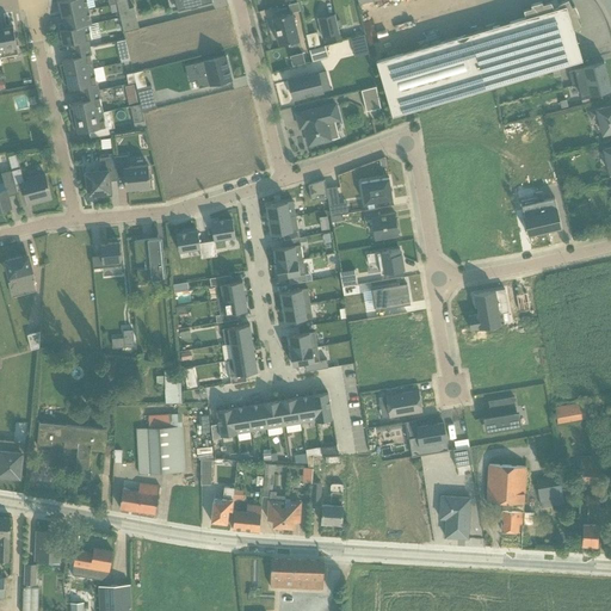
[(61,16),(88,10),(86,0),(65,0),(59,1),(61,16)]
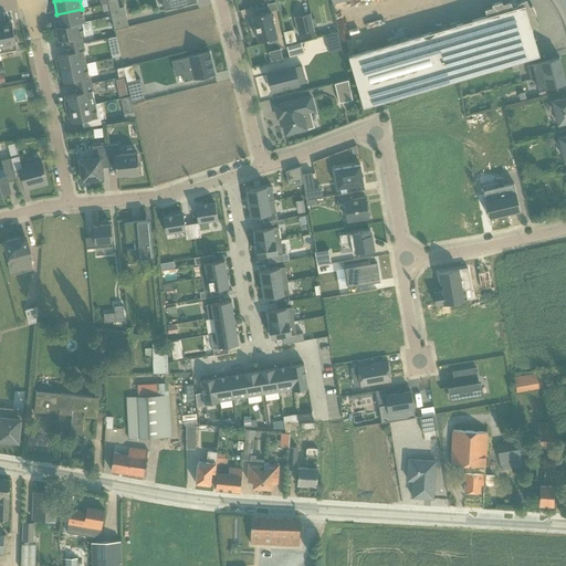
[(117,0),(106,0),(107,3),(114,31),(117,30),(128,27),(124,8),(119,9),(117,0)]
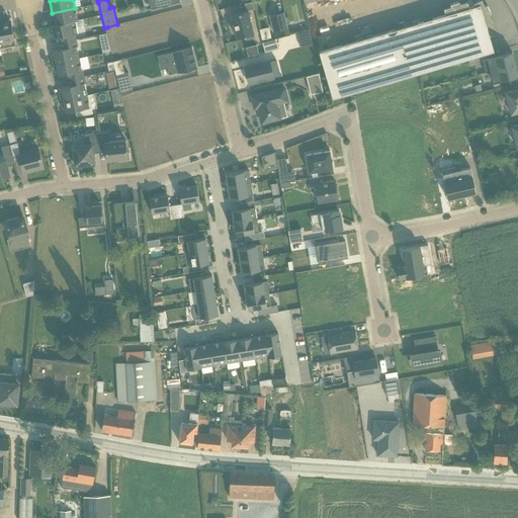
[(148,0),(151,10),(161,7),(162,8),(167,6),(167,5),(180,2),(179,0),(148,0)]
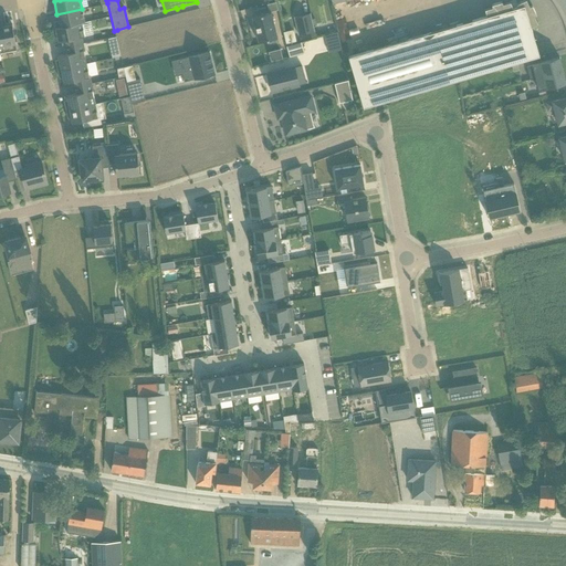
[(486,17),(422,35),(348,56),(363,107),(437,86),(540,56),(531,27),(537,23),(535,19),(534,19),(533,17),(536,16),(532,6),(528,8),(527,4),(528,4),(525,0),(524,0),(516,4),(515,0),(511,3),(510,2),(505,3),(505,4),(503,6),(502,2),(491,4),(492,9),(490,9),(490,8),(484,10),(486,17)]
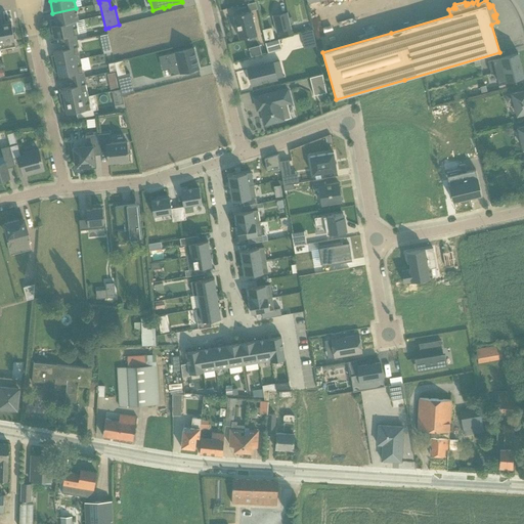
[(51,26),(76,22),(78,20),(76,8),(52,13),(54,19),(50,20),(51,26)]
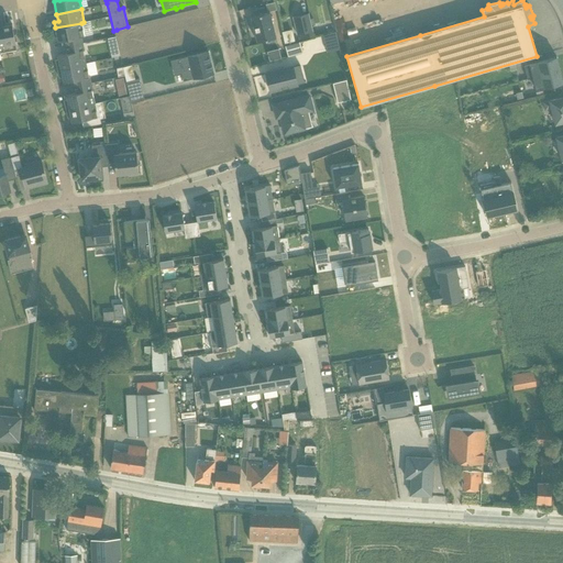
[(257,42),(275,37),(269,12),(251,17),(257,42)]
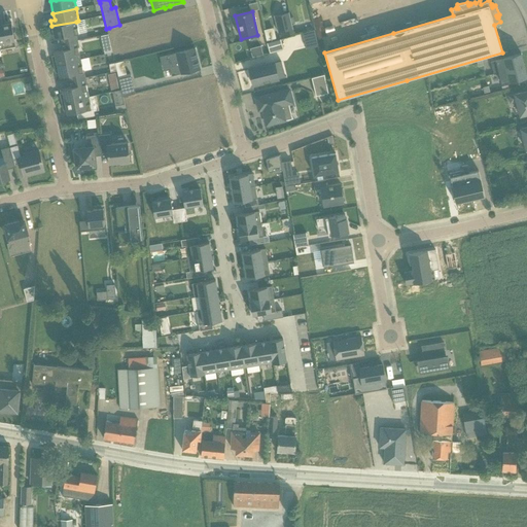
[(273,16),(277,33),(292,30),(288,12),(273,16)]
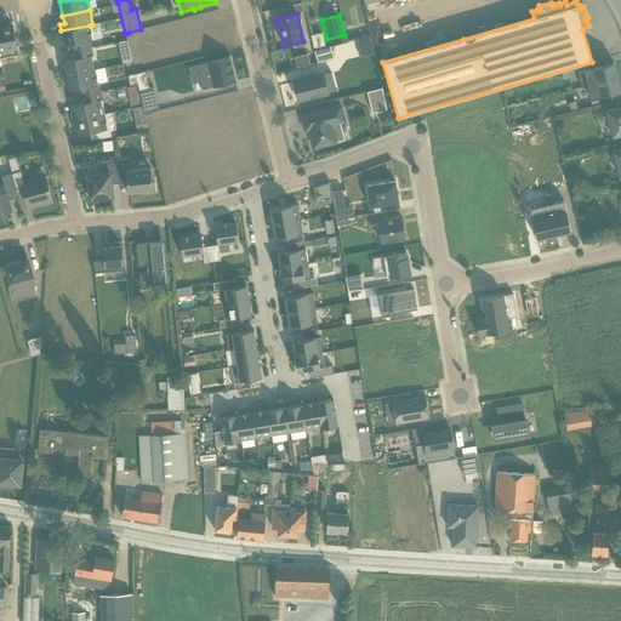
[(1,22),(0,22),(0,58),(18,56),(16,45),(18,45),(17,38),(15,38),(13,27),(3,29),(1,22)]
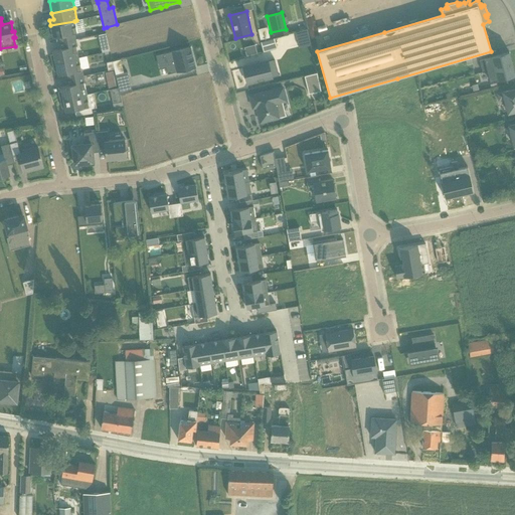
[(60,43),(75,40),(74,34),(76,33),(74,21),(50,25),(47,26),(49,34),(52,34),(53,38),(58,37),(60,43)]
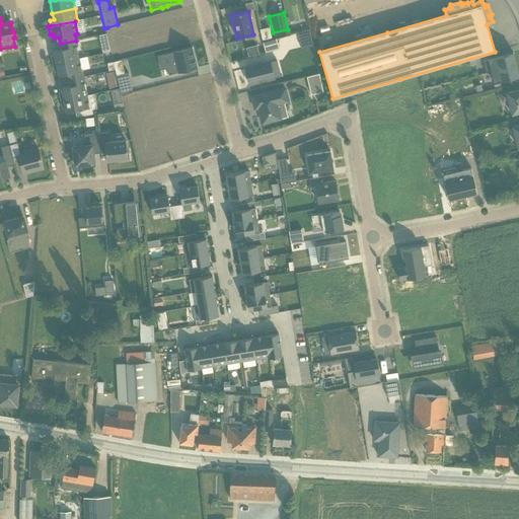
[(262,41),(271,38),(269,27),(258,29),(262,41)]
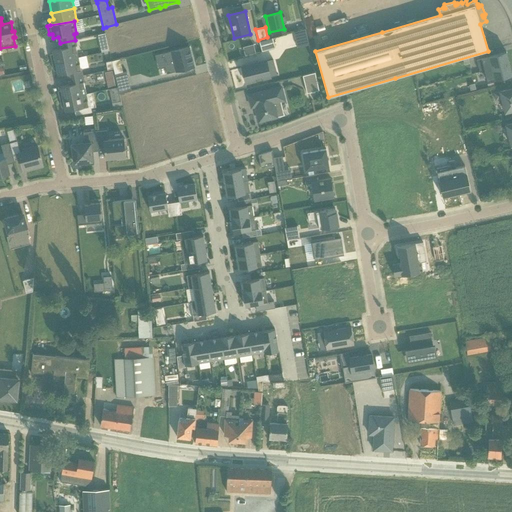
[(101,53),(109,51),(105,34),(97,35),(101,53)]
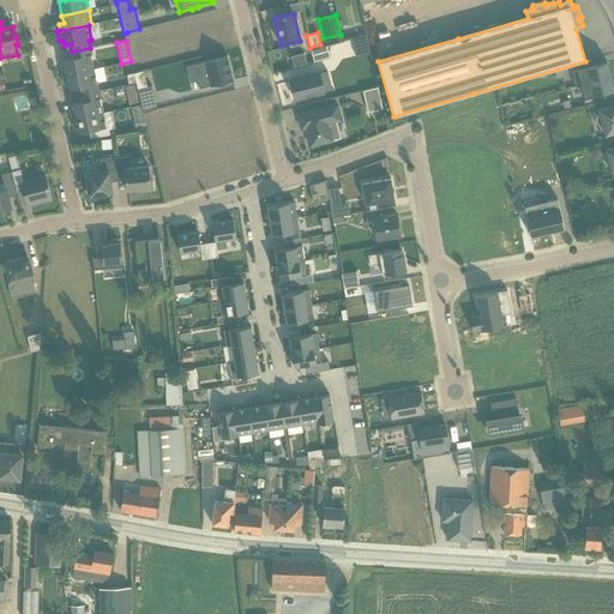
[(326,46),(311,50),(313,62),(330,58),(326,46)]
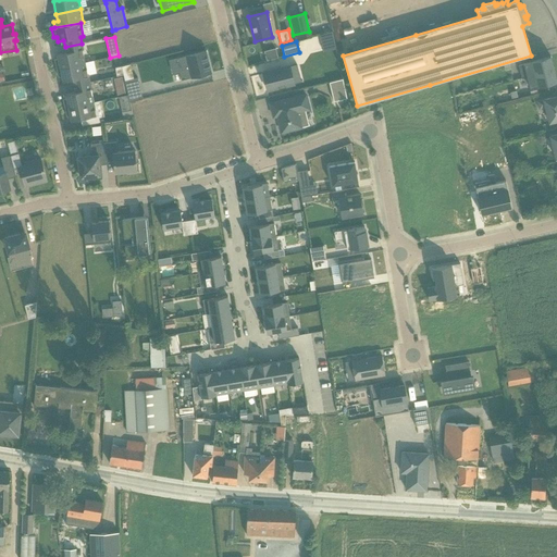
[(57,69),(85,63),(83,51),(84,50),(82,44),(65,47),(66,53),(57,54),(58,60),(54,60),(57,69)]
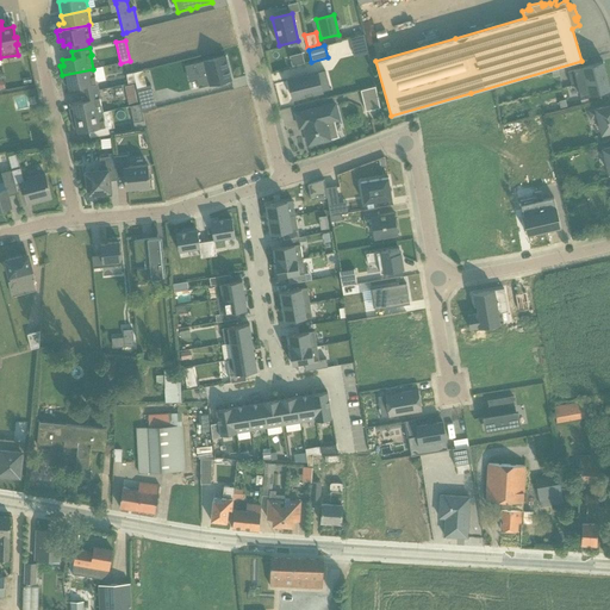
[(304,64),(302,54),(288,57),(292,67),(304,64)]
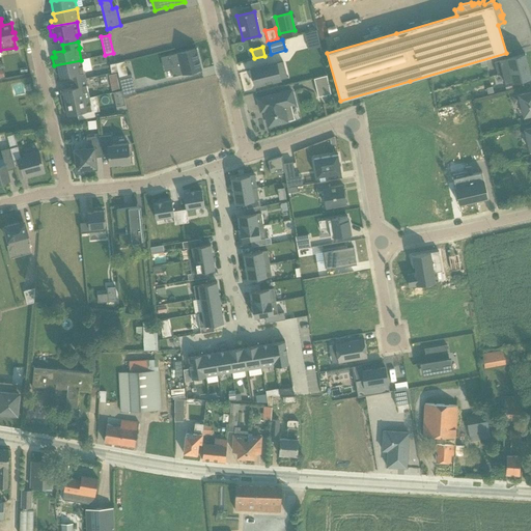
[(202,71),(197,49),(162,58),(165,72),(171,70),(173,77),(182,75),(183,76),(202,71)]
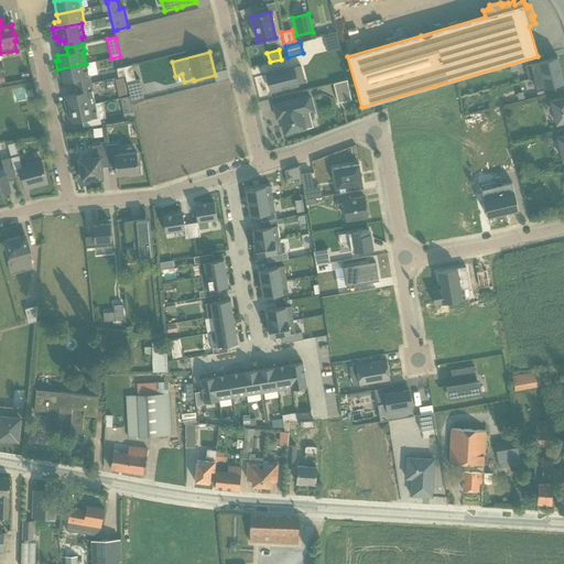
[(533,78),(561,71),(557,57),(524,67),(528,79),(533,78)]
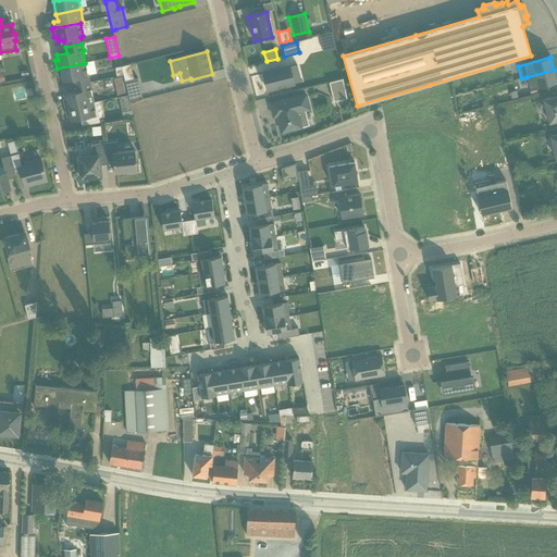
[(73,86),(90,83),(89,75),(96,73),(94,61),(85,63),(57,69),(58,77),(61,77),(62,82),(72,79),(73,86)]
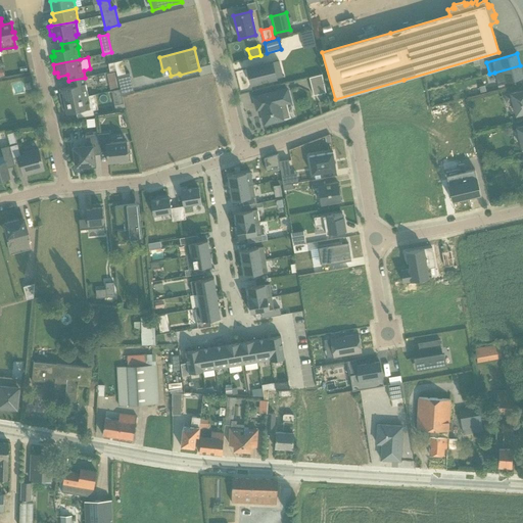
[(250,88),(276,81),(273,69),(280,67),(278,61),(272,63),(272,61),(245,68),(250,88)]
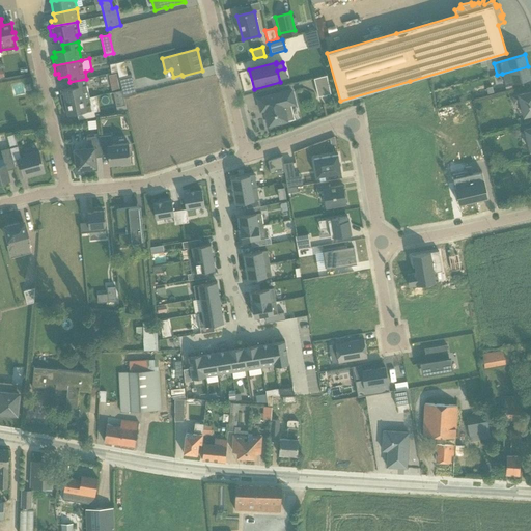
[(530,79),(528,66),(502,74),(505,85),(530,79)]
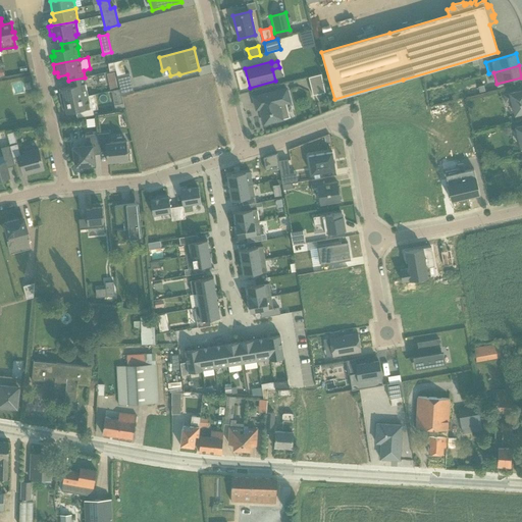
[(110,90),(117,89),(114,72),(106,74),(110,90)]
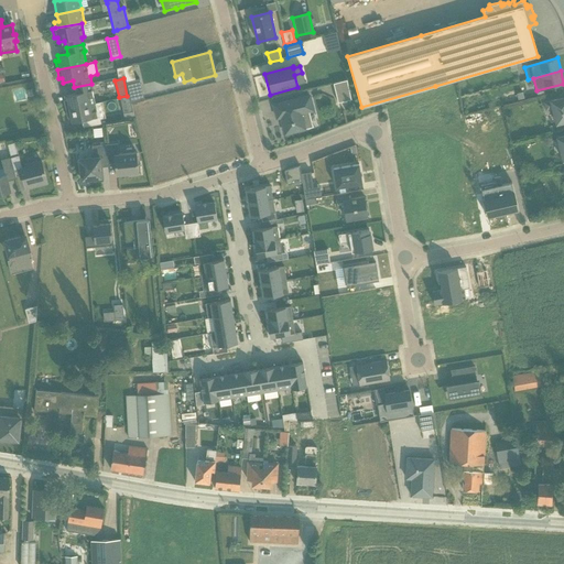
[(338,104),(351,100),(347,80),(333,84),(338,104)]
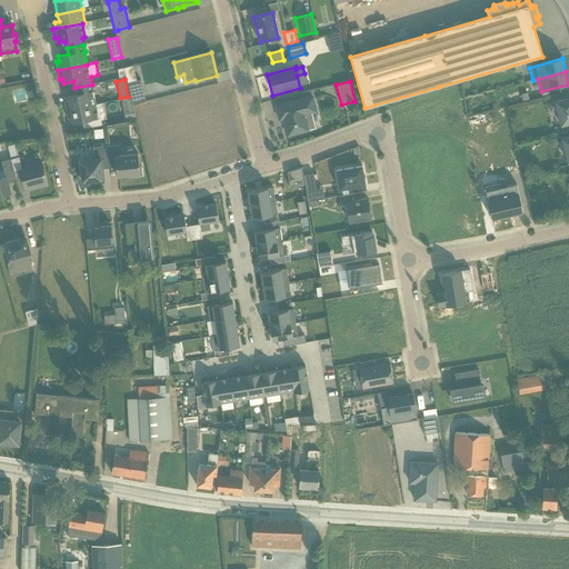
[(66,111),(96,105),(92,92),(95,92),(92,85),(75,88),(76,95),(67,97),(68,101),(65,102),(66,111)]
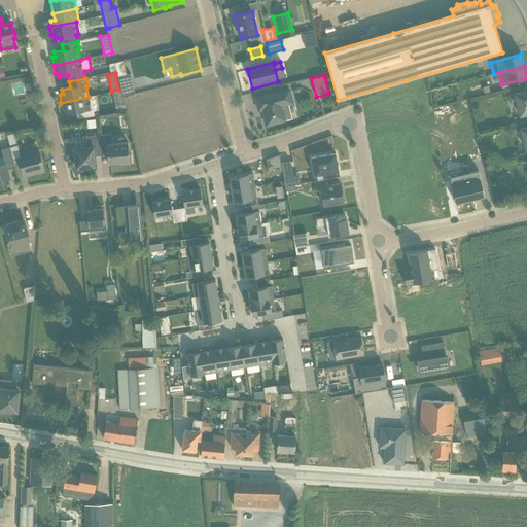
[(115,106),(125,105),(120,90),(112,92),(115,106)]
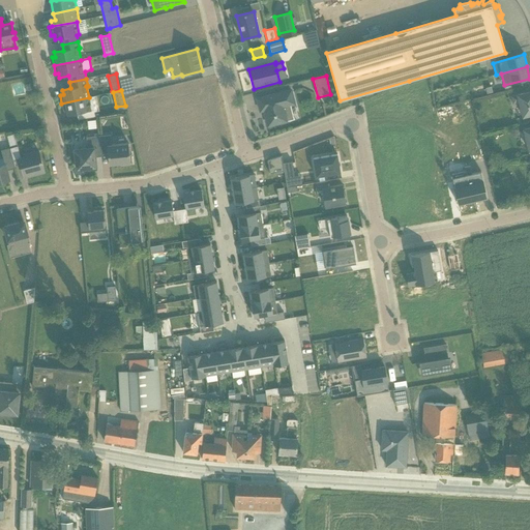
[(267,126),(294,120),(291,107),(296,106),(292,90),(257,99),(260,112),(264,111),(266,116),(265,116),(267,126)]
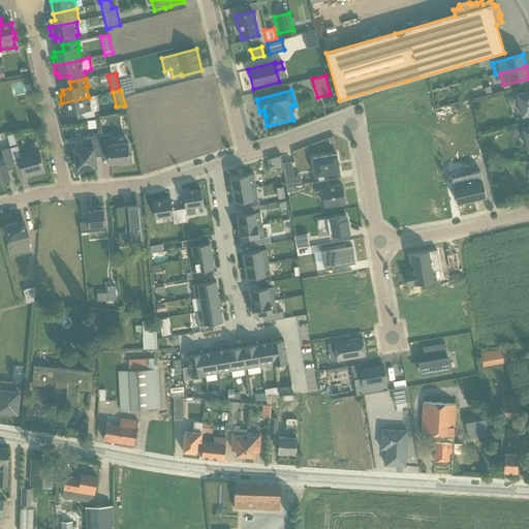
[(521,117),(528,115),(528,91),(516,94),(516,95),(509,96),(511,104),(517,102),(521,117)]
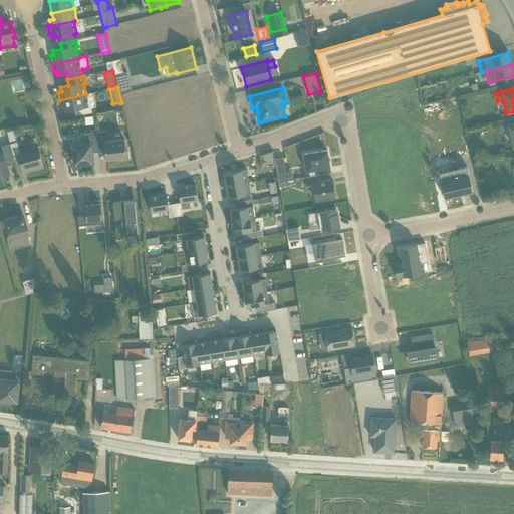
[(88,106),(86,94),(59,100),(61,108),(64,107),(65,111),(88,106)]
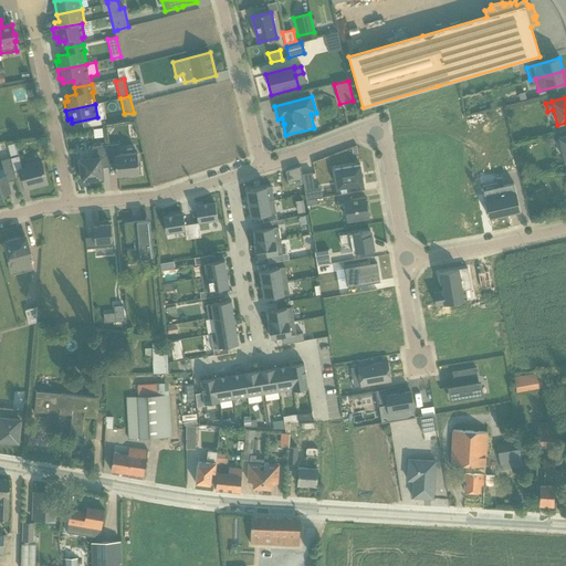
[(103,138),(103,129),(94,129),(94,138),(103,138)]
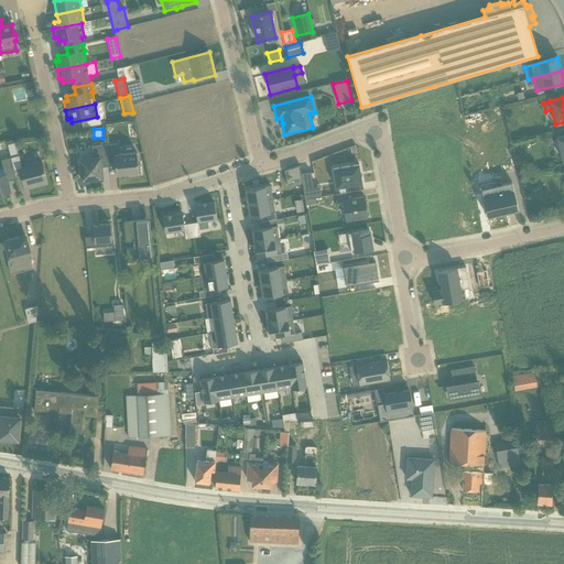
[(7,145),(10,159),(13,171),(20,169),(25,188),(46,183),(41,161),(24,165),(25,166),(22,167),(14,143),(7,145)]
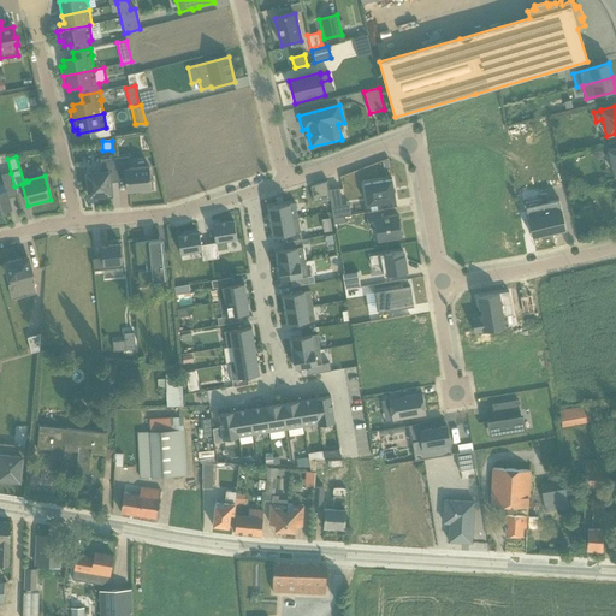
[(128,157),(116,158),(118,178),(125,178),(126,191),(140,190),(140,191),(152,190),(152,189),(153,189),(152,182),(150,182),(149,167),(129,169),(128,157)]
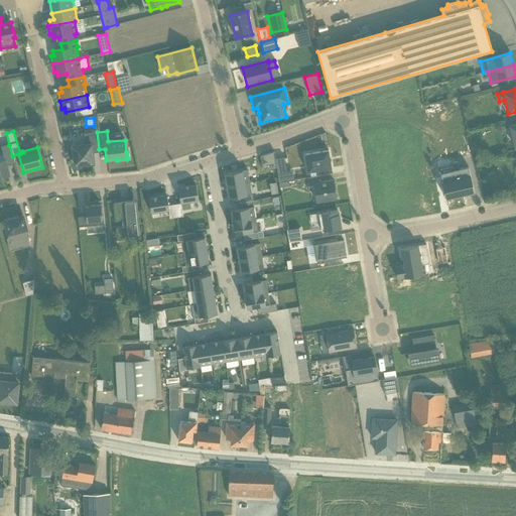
[(75,165),(94,163),(93,153),(99,152),(99,149),(97,132),(84,134),(85,144),(72,146),(73,153),(72,153),(73,158),(74,158),(74,161),(75,165)]
